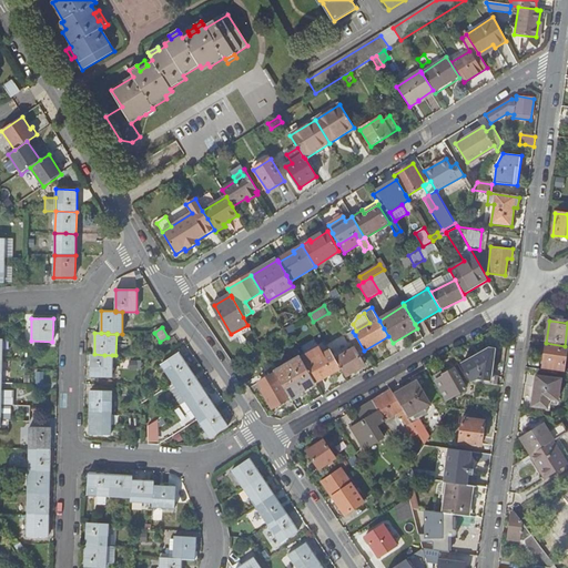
[(347,347),(333,355),(342,372),(345,377),(364,366),(359,357),(365,353),(364,351),(355,335),(348,338),(354,350),(350,352),(347,347)]
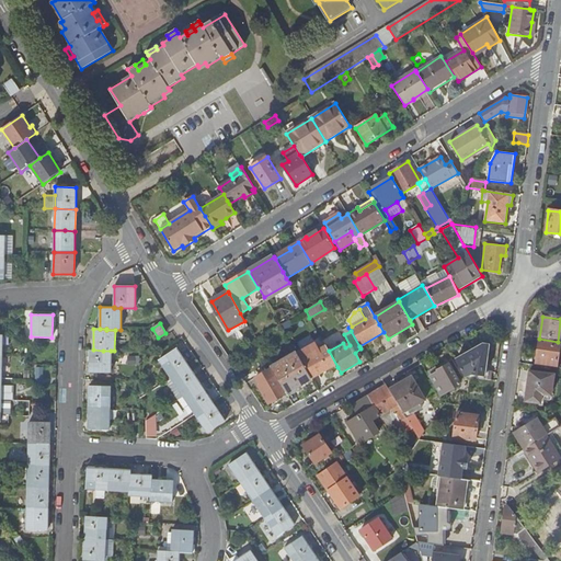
[(539,343),(536,364),(557,367),(559,346),(551,345),(552,342),(546,342),(546,344),(539,343)]
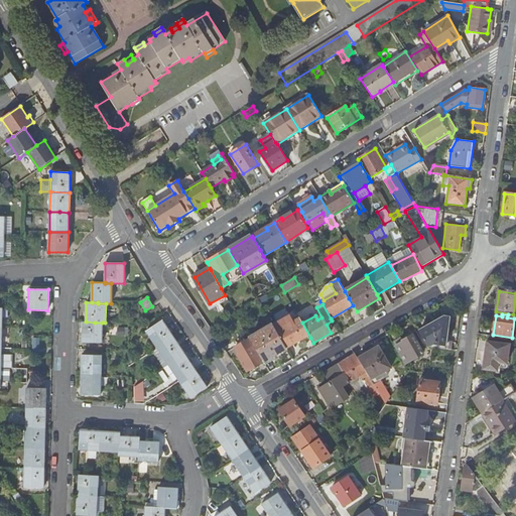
[(274,326),(287,349),(303,339),(304,342),(310,338),(302,323),(300,318),(293,323),(289,316),(274,326)]
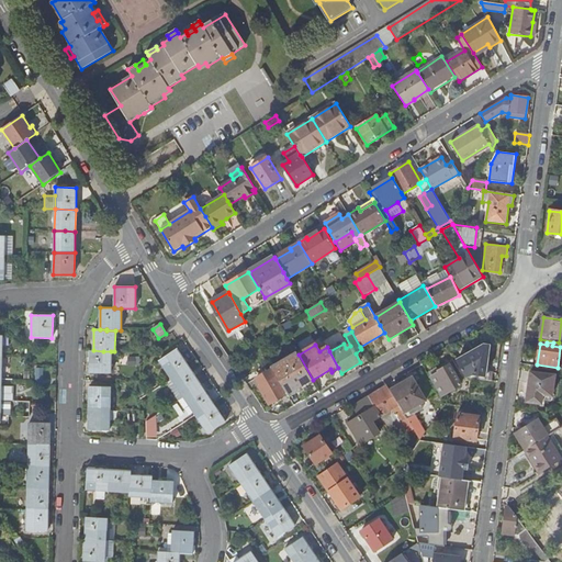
[(484,345),(453,362),(462,378),(485,380),(490,345),(484,345)]
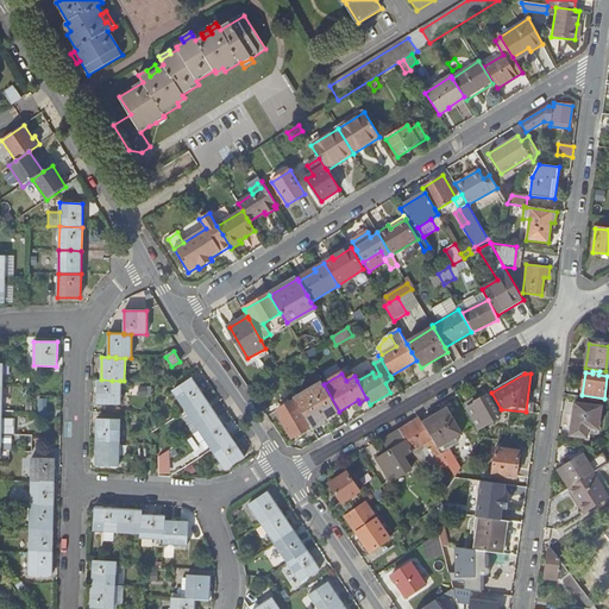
[(205,399),(192,378),(173,390),(186,412),(205,399)]
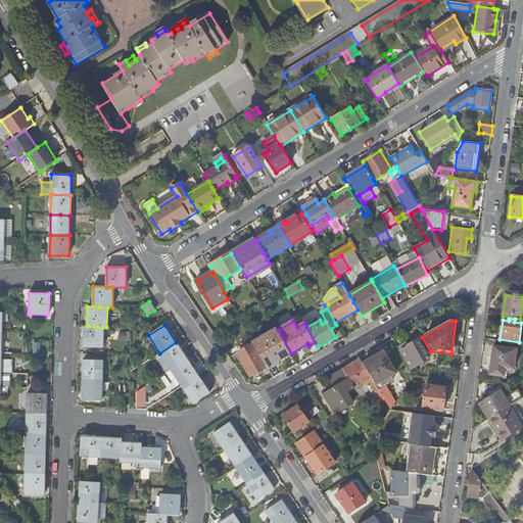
[(96,327),(87,326),(84,326),(84,346),(103,347),(103,327),(96,327)]
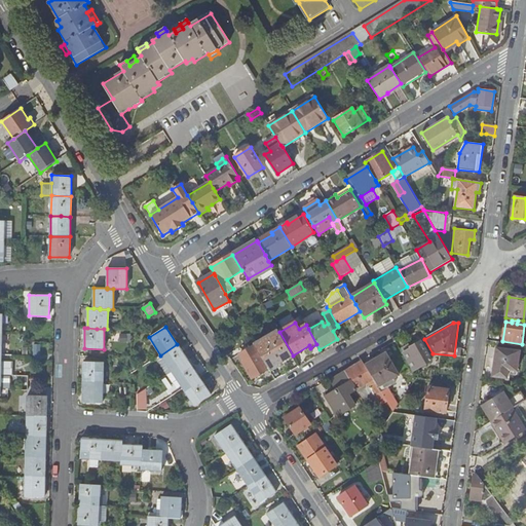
[(279,332),(278,331),(255,345),(269,369),(271,373),(285,365),(284,363),(286,362),(287,364),(295,360),(293,355),(279,332)]
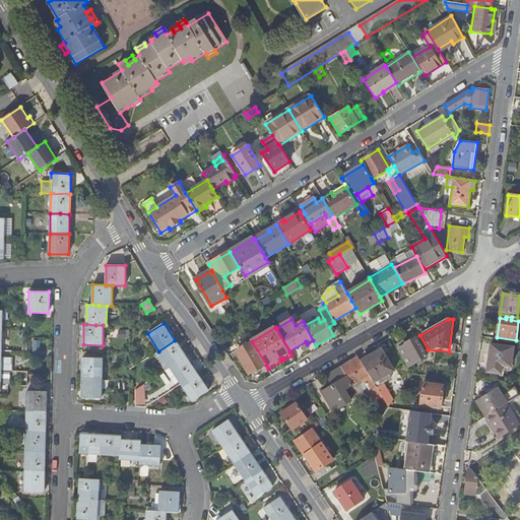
[(406,345),(399,349),(408,367),(427,356),(415,338),(405,343),(406,345)]
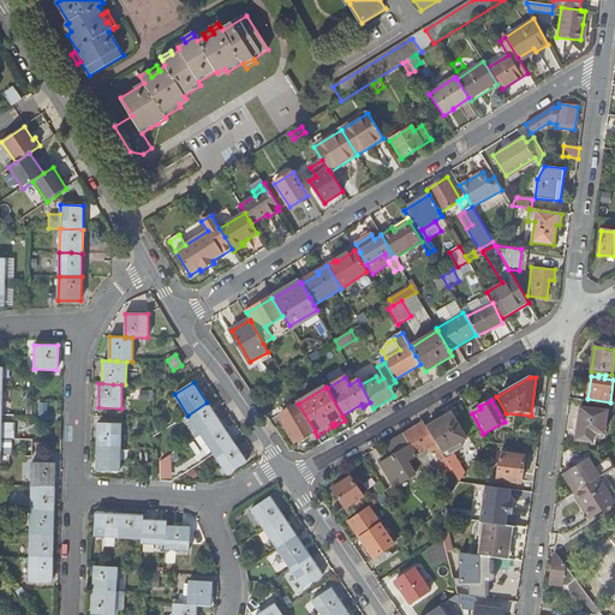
[(220,422),(207,402),(187,416),(201,435),(220,422)]
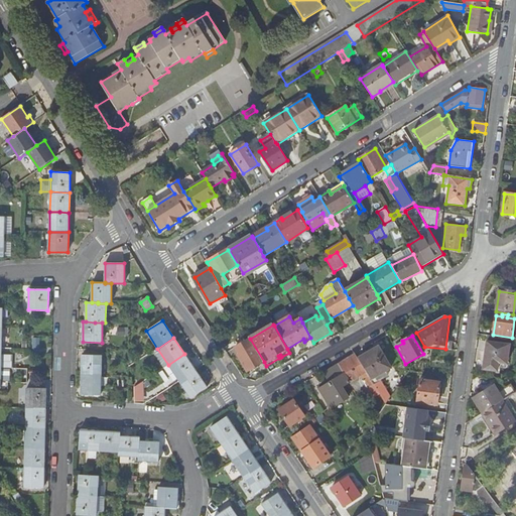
[(264,362),(250,339),(235,347),(239,354),(237,356),(247,372),(264,362)]
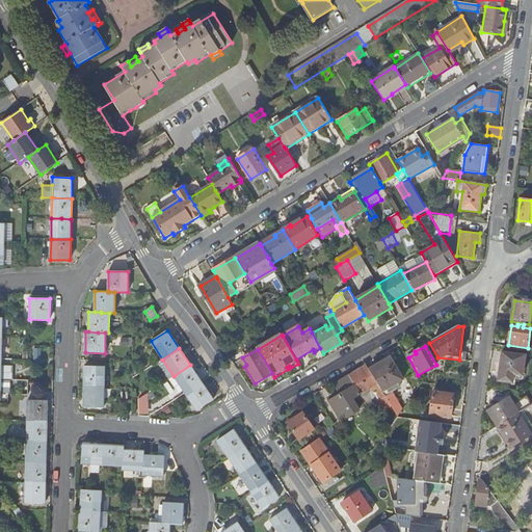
[(525,355),(502,352),(498,380),(506,381),(506,384),(514,386),(515,379),(521,380),(522,375),(525,355)]
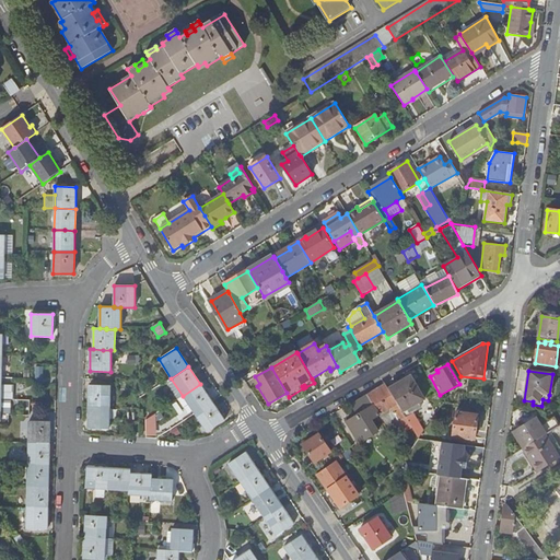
[(411,376),(389,389),(404,412),(418,404),(426,399),(411,376)]
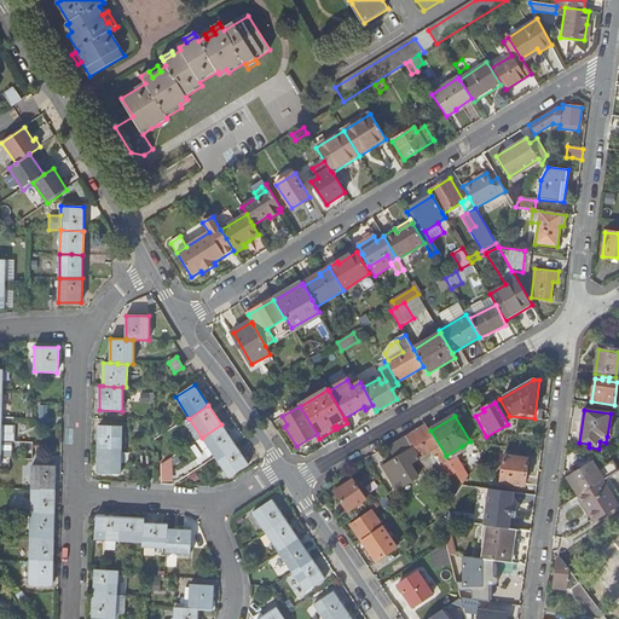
[(235,445),(221,424),(202,438),(215,457),(235,445)]
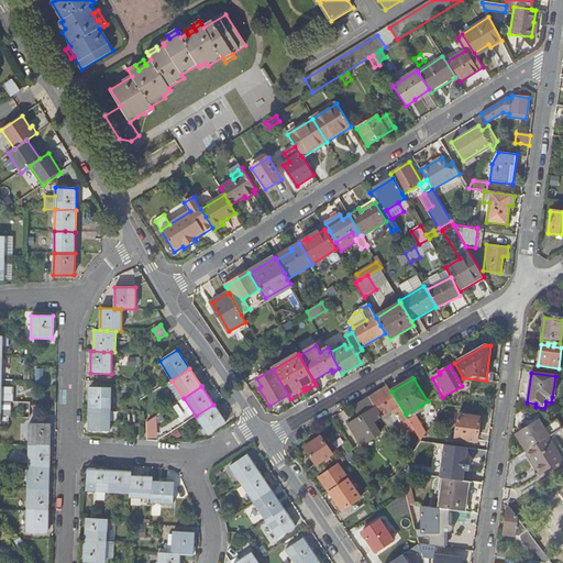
[(13,387),(1,387),(1,401),(13,401),(13,387)]
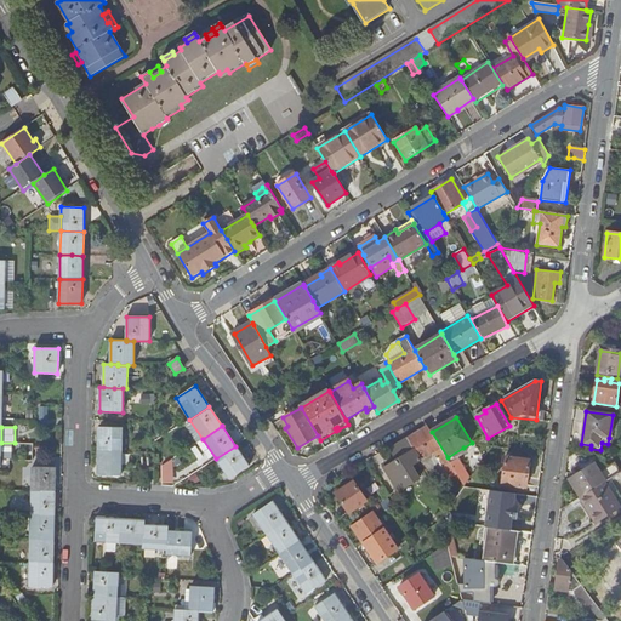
[(121,451),(123,427),(100,427),(98,451),(121,451)]
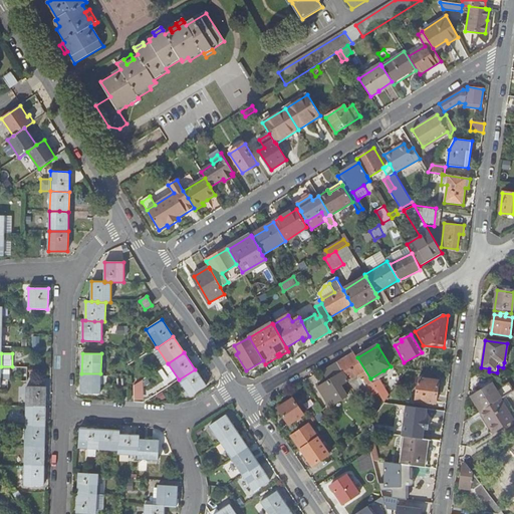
[(354,353),(337,363),(348,381),(358,375),(364,387),(363,388),(363,389),(369,400),(379,395),(372,382),(371,382),(364,371),(364,370),(354,353)]
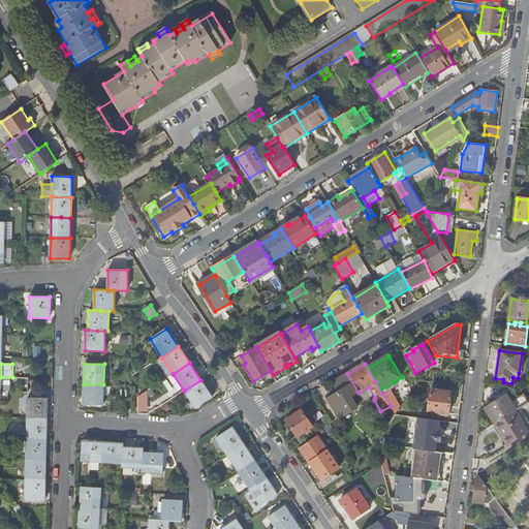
[(359,393),(347,374),(332,383),(335,390),(331,393),(332,395),(327,398),(338,418),(356,408),(350,397),(359,393)]
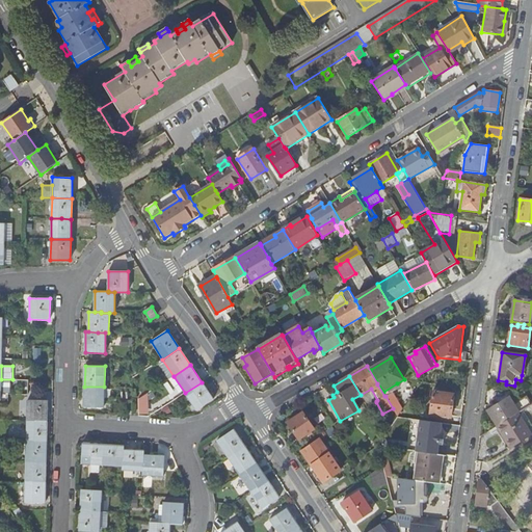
[(213,399),(202,382),(185,393),(196,410),(213,399)]
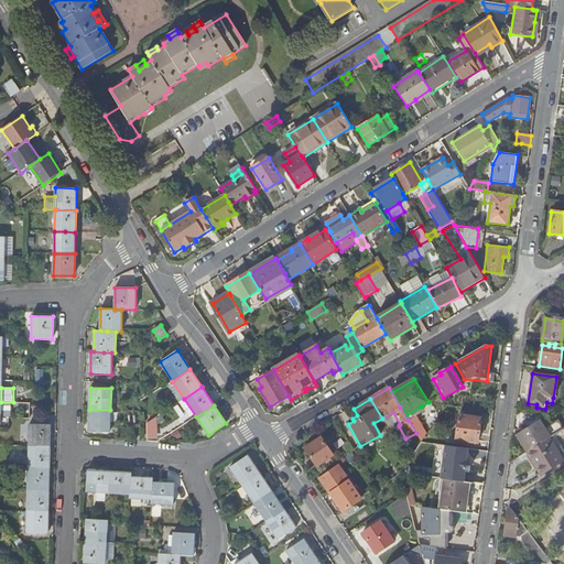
[(421,407),(407,415),(410,421),(416,416),(424,412),(421,407)]
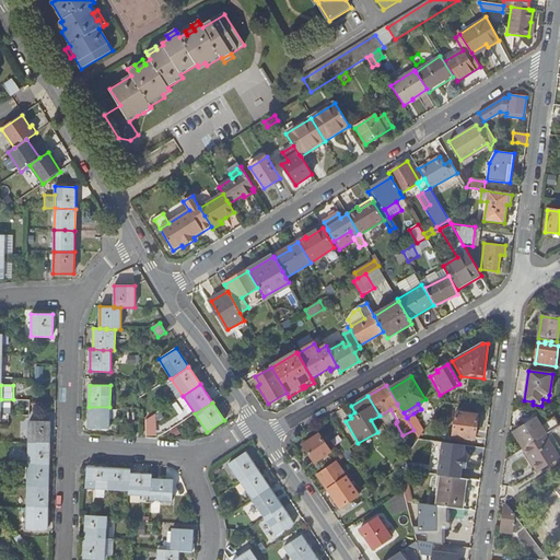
[(109,407),(89,407),(88,429),(108,430),(109,407)]
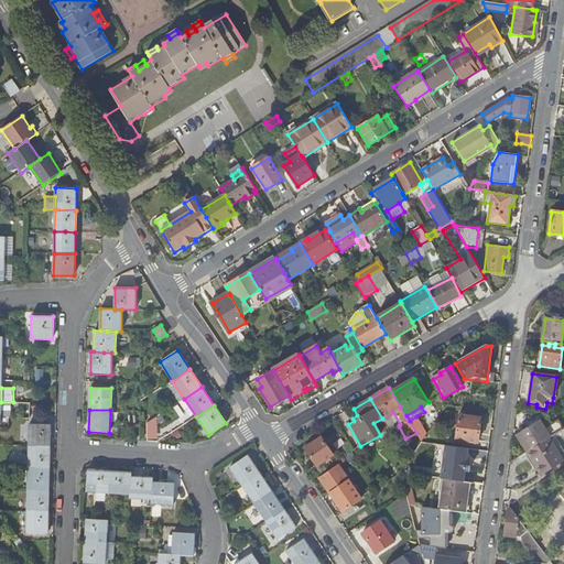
[(393,412),(382,419),(390,432),(399,426),(399,425),(400,424),(393,412)]
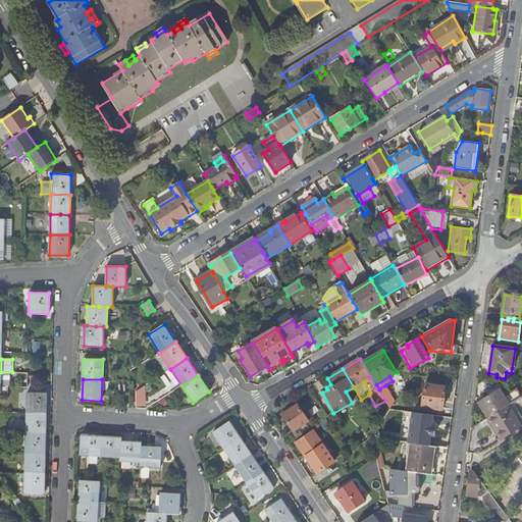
[(446,386),(425,383),(422,407),(442,410),(446,386)]
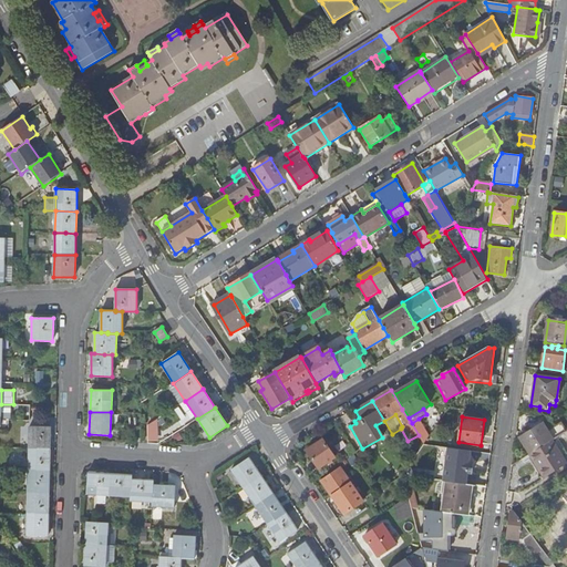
[(419,419),(412,423),(419,435),(423,444),(429,436),(419,419)]
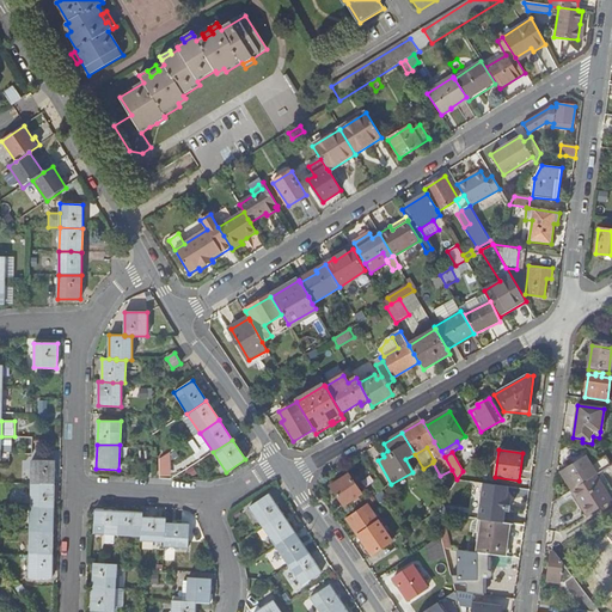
[(172,454),(160,454),(160,476),(172,475),(172,454)]
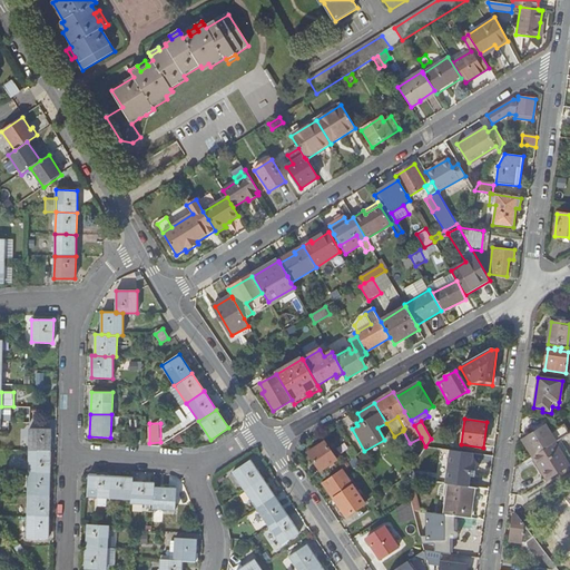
[(523,440),(532,455),(554,442),(556,443),(560,440),(569,434),(563,426),(550,434),(546,426),(523,440)]
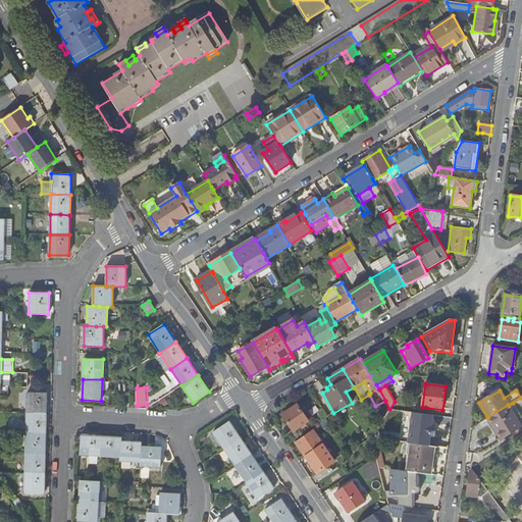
[(46,413),(47,393),(27,393),(27,413),(46,413)]
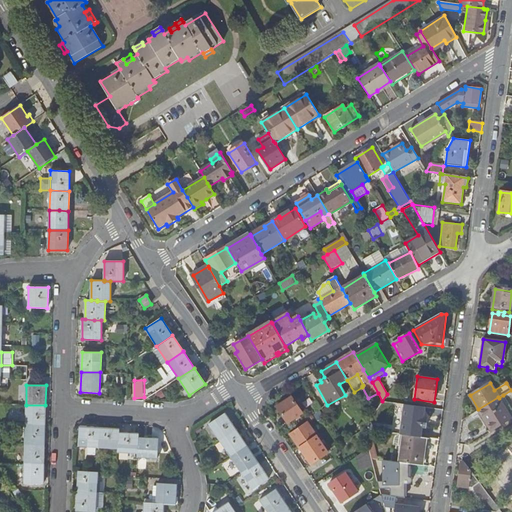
[(511,409),(503,395),(499,398),(479,410),(492,432),(511,420),(507,413),(511,410),(511,409)]
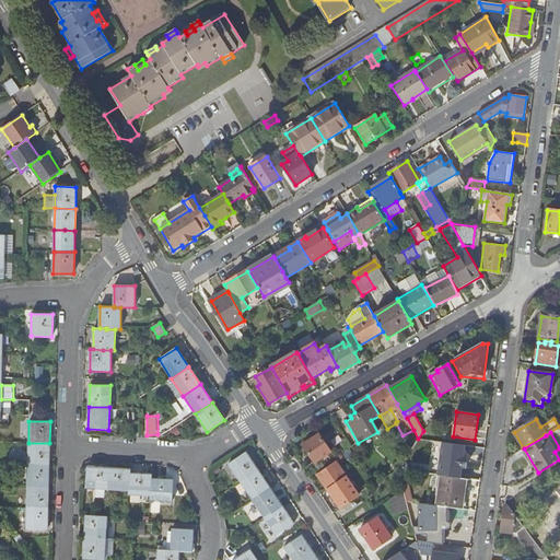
[(318,434),(303,445),(315,463),(330,452),(318,434)]
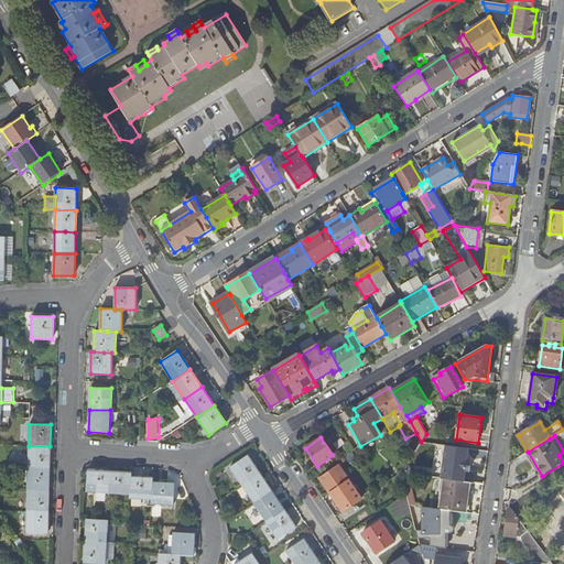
[(355,451),(349,442),(345,445),(349,454),(355,451)]
